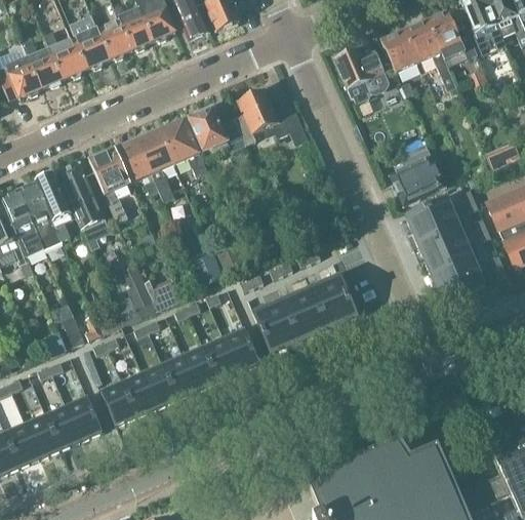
[(136,0),(140,9),(154,41),(157,40),(160,41),(166,39),(167,35),(176,32),(162,0),(136,0)]
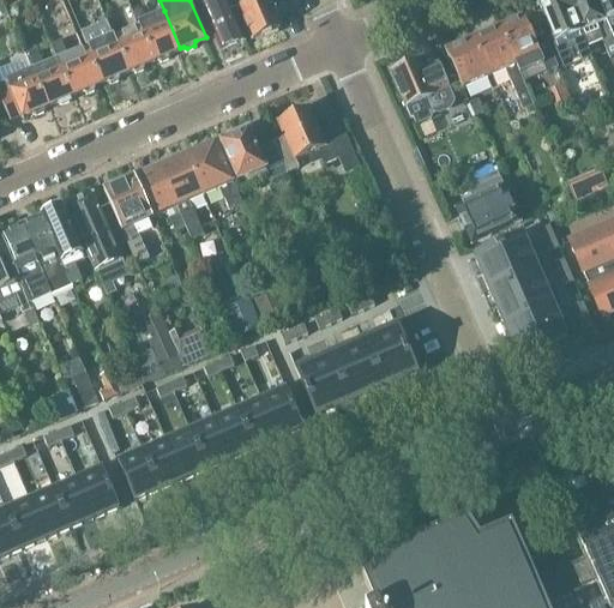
[(202,0),(222,47),(245,37),(233,6),(230,0),(202,0)]
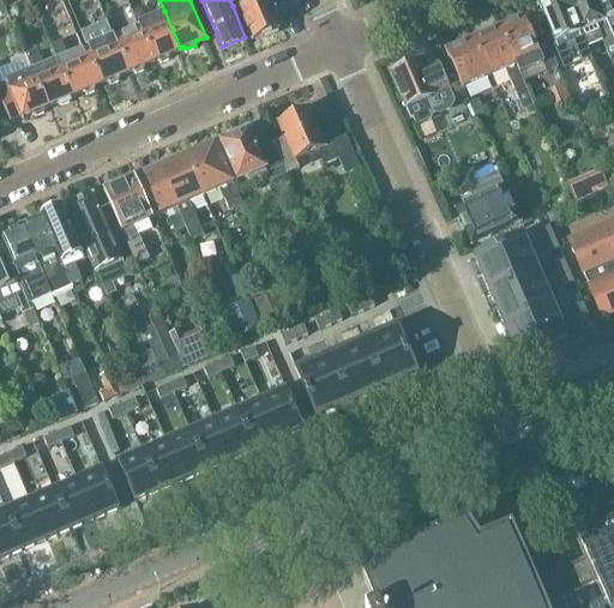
[(274,5),(271,0),(230,0),(233,6),(239,4),(252,34),(281,22),(276,10),(278,8),(276,4),(274,5)]
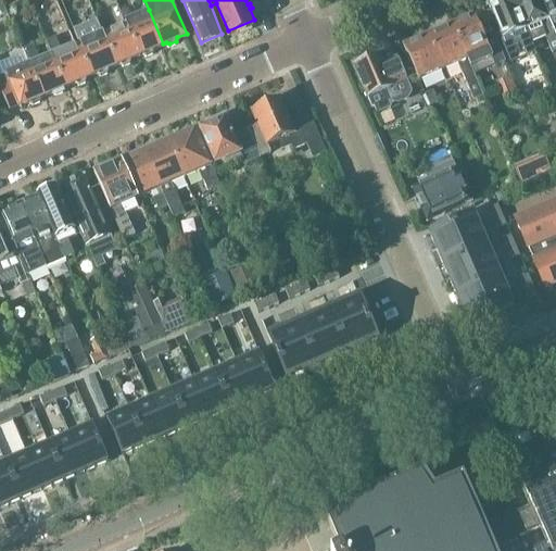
[(254,0),(250,2),(250,3),(252,8),(253,12),(264,8),(261,0),(254,0)]
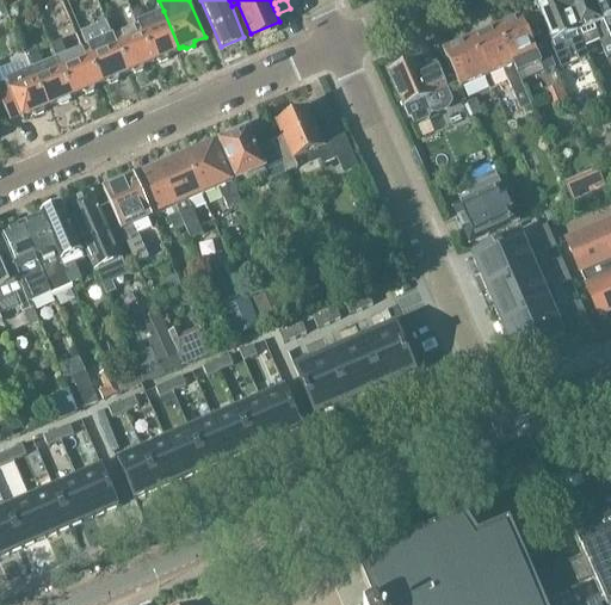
[(574,61),(566,42),(581,36),(566,0),(544,0),(538,2),(539,6),(547,24),(554,38),(551,39),(562,66),(574,61)]
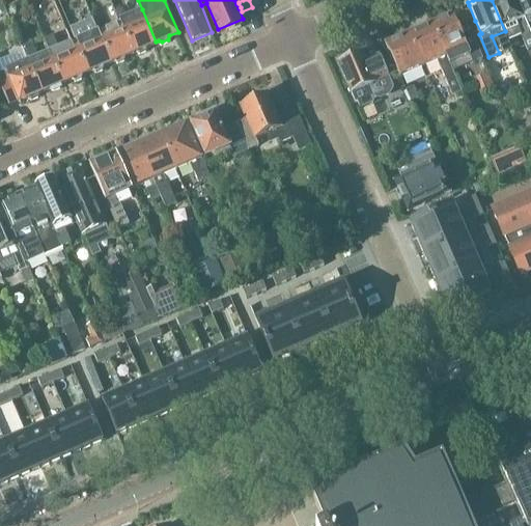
[(530,30),(525,16),(518,0),(492,0),(505,31),(507,35),(521,30),(528,47),(530,45),(530,30)]
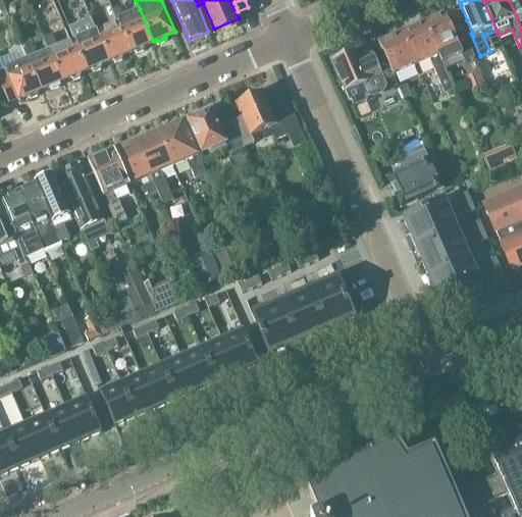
[(509,0),(516,15),(521,12),(521,0),(509,0)]
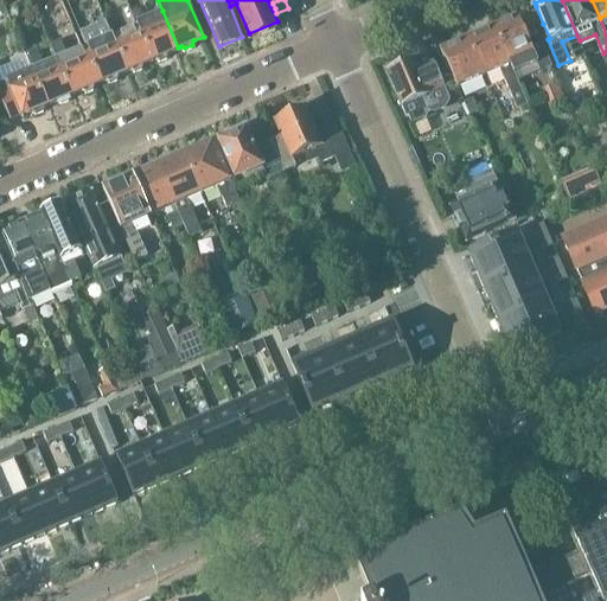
[(536,6),(529,10),(536,27),(543,24),(536,6)]
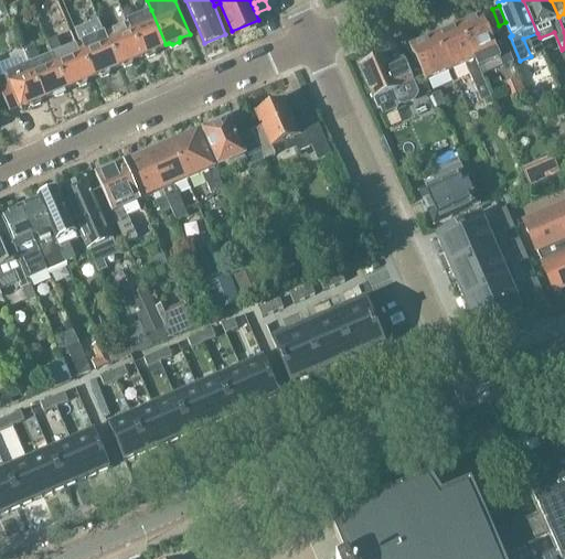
[(479,64),(482,72),(513,58),(499,25),(492,9),(491,7),(481,11),(482,13),(473,18),(471,15),(466,19),(464,22),(461,23),(479,64)]
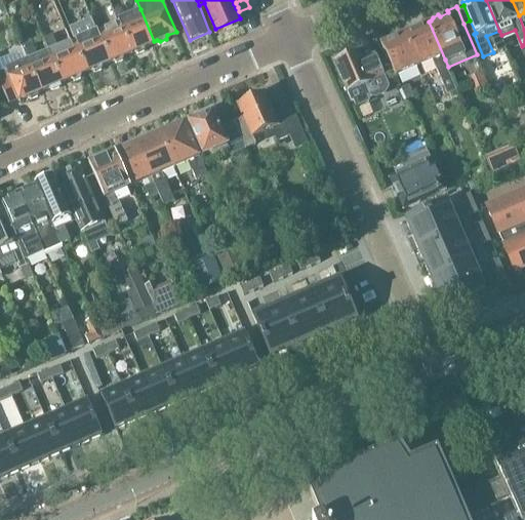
[(147,44),(154,41),(140,9),(119,18),(132,50),(135,49),(138,50),(145,47),(147,44)]
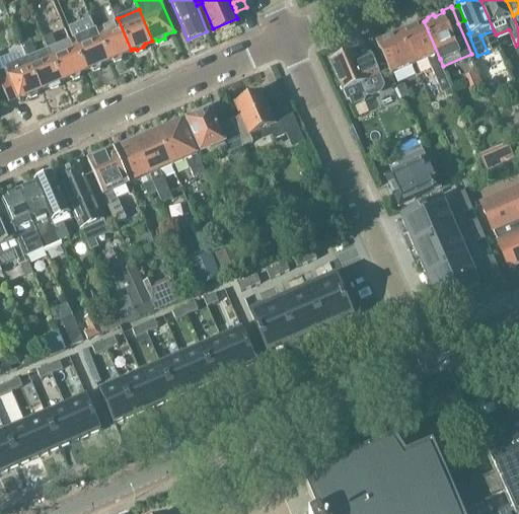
[(91,15),(70,24),(75,37),(72,38),(86,69),(91,67),(94,68),(100,66),(101,62),(109,59),(96,27),(91,15)]
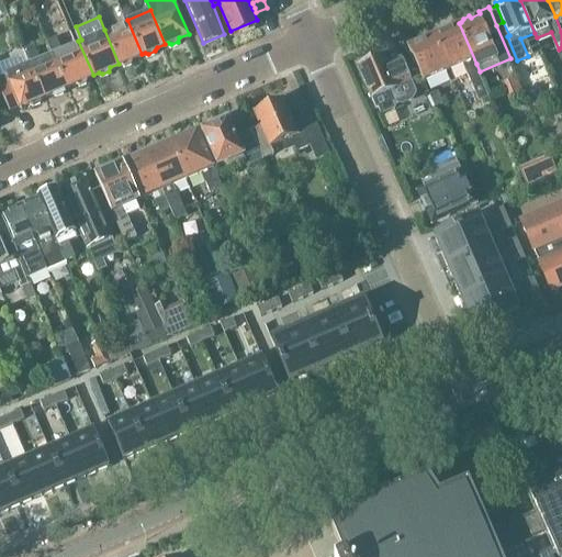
[(127,20),(104,30),(119,64),(122,63),(125,64),(132,60),(133,57),(142,54),(127,20)]
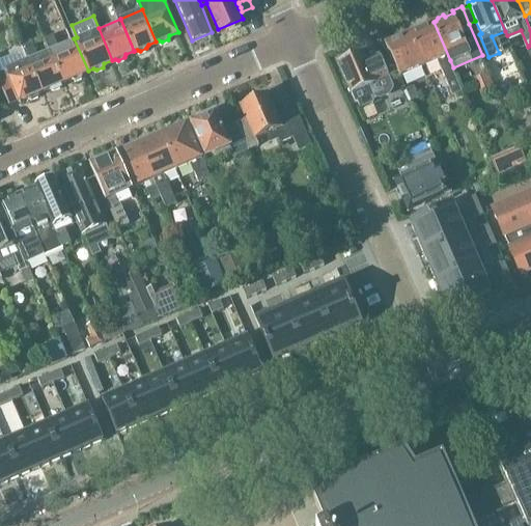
[(414,48),(418,46),(425,63),(438,58),(452,92),(462,88),(453,67),(450,60),(434,22),(425,25),(422,24),(416,26),(415,30),(408,32),(414,48)]
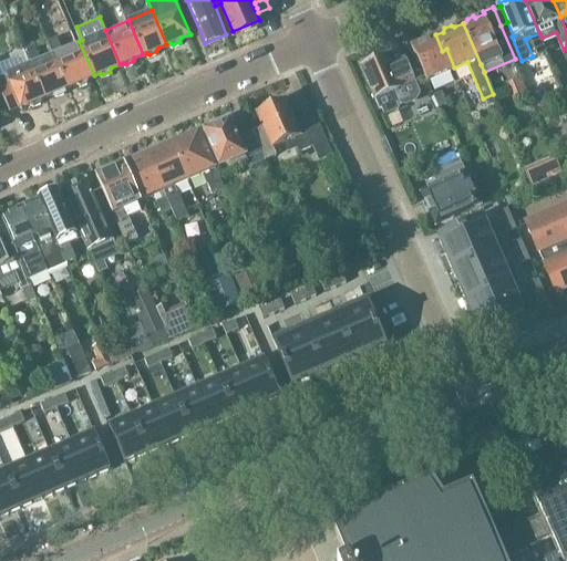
[(57,33),(48,38),(53,52),(69,86),(78,83),(81,84),(88,81),(89,78),(94,75),(79,41),(63,48),(57,33)]
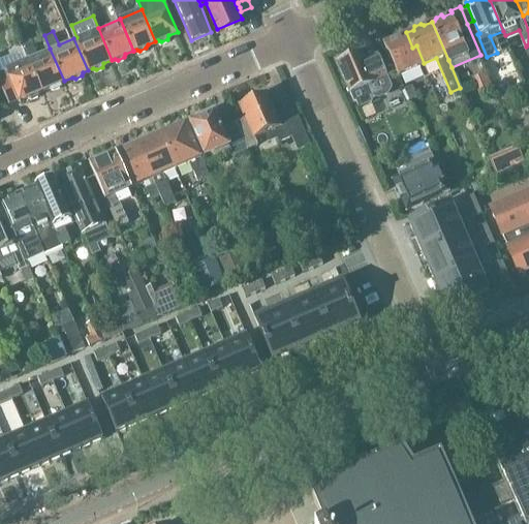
[(399,73),(421,65),(424,63),(416,45),(412,48),(406,32),(404,34),(400,32),(395,34),(394,38),(385,41),(399,73)]
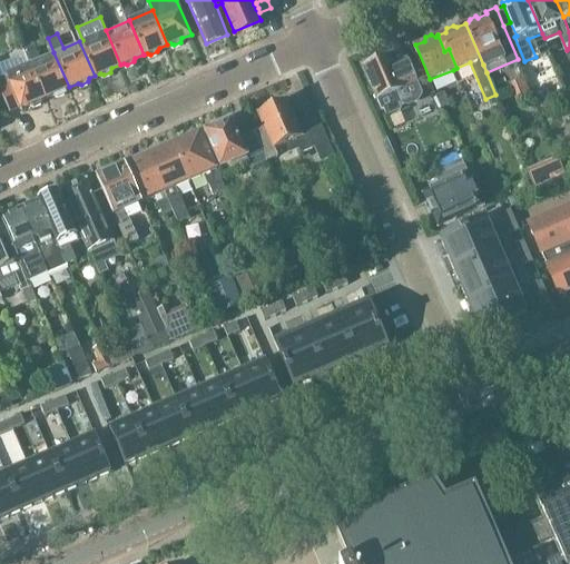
[(53,52),(41,57),(35,43),(25,48),(26,51),(46,97),(55,94),(58,95),(65,91),(67,88),(69,87),(53,52)]
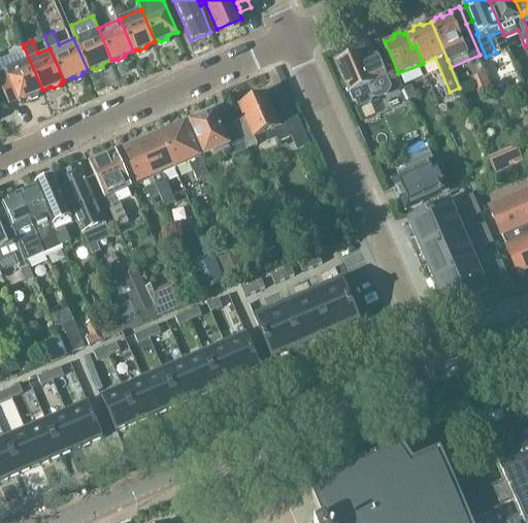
[(12,64),(0,69),(0,79),(9,100),(19,97),(20,99),(29,95),(32,97),(38,94),(39,91),(42,90),(24,47),(8,55),(12,64)]
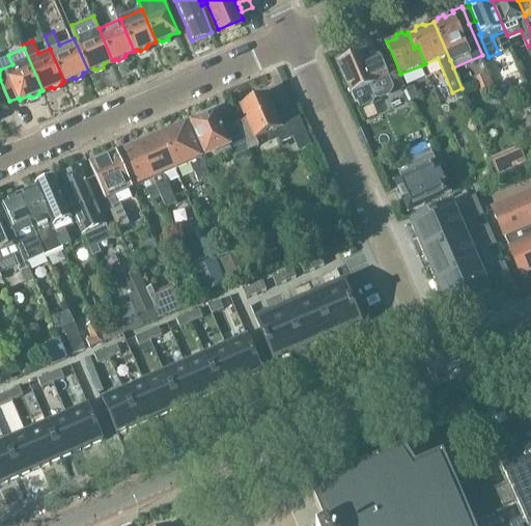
[(380,55),(368,60),(363,49),(339,59),(357,100),(372,92),(376,93),(381,94),(389,91),(391,87),(392,83),(390,78),(380,55)]
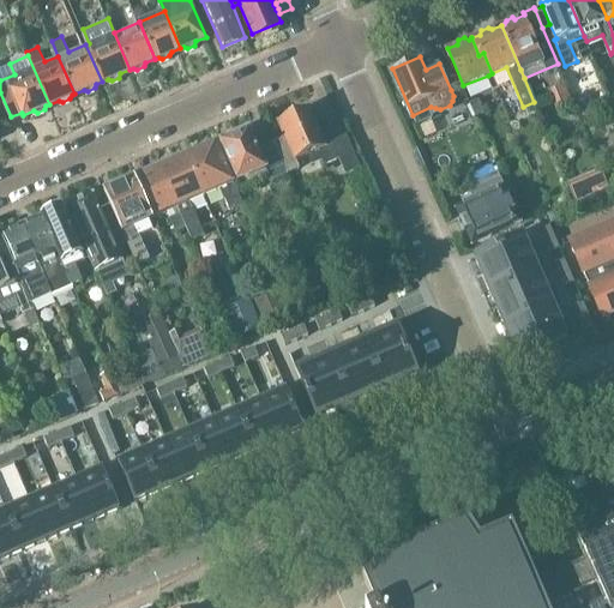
[(477,97),(469,101),(475,113),(482,109),(477,97)]
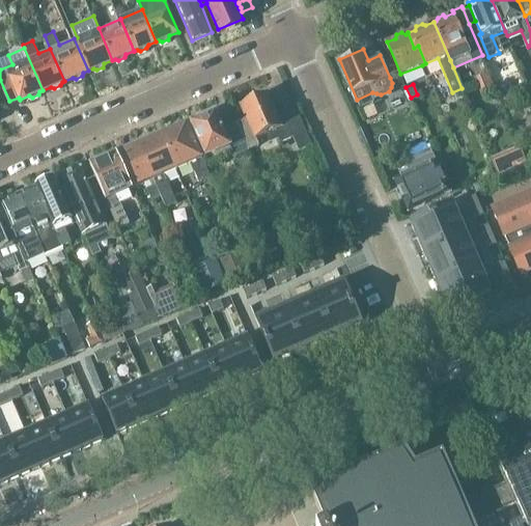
[(255,135),(266,131),(270,140),(279,136),(280,140),(295,134),(300,146),(311,141),(300,114),(286,119),(287,120),(282,122),(268,90),(241,103),(246,115),(236,119),(249,146),(258,142),(255,135)]
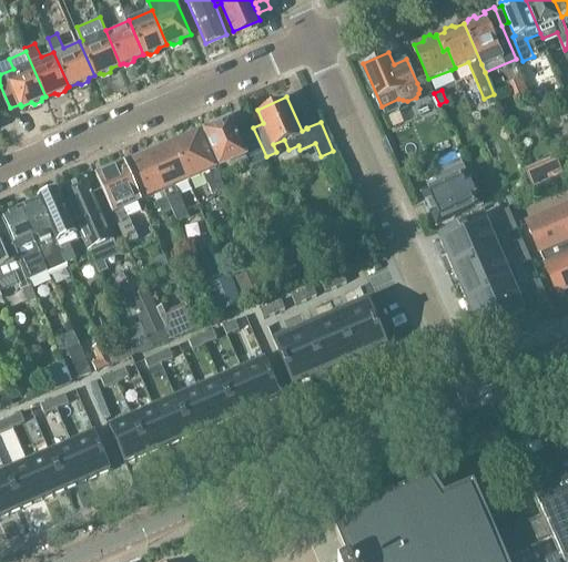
[(251,163),(266,156),(253,128),(239,134),(233,122),(236,121),(233,113),(216,120),(217,123),(205,129),(223,170),(233,165),(231,160),(246,153),(251,163)]
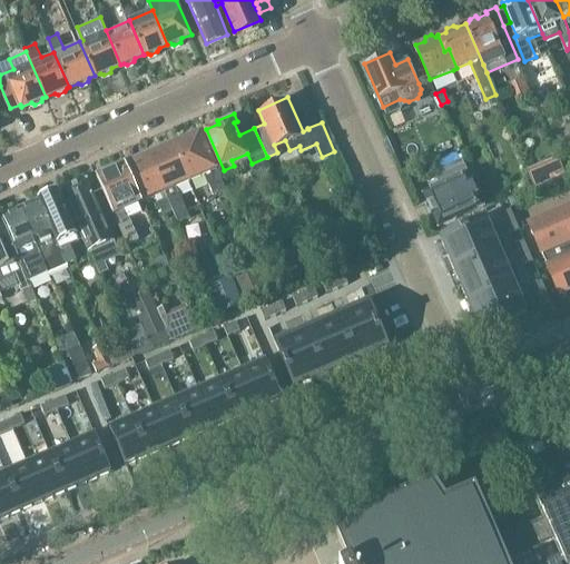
[(204,171),(213,191),(225,186),(199,128),(196,129),(197,131),(190,134),(188,134),(180,137),(178,139),(172,142),(187,179),(204,171)]
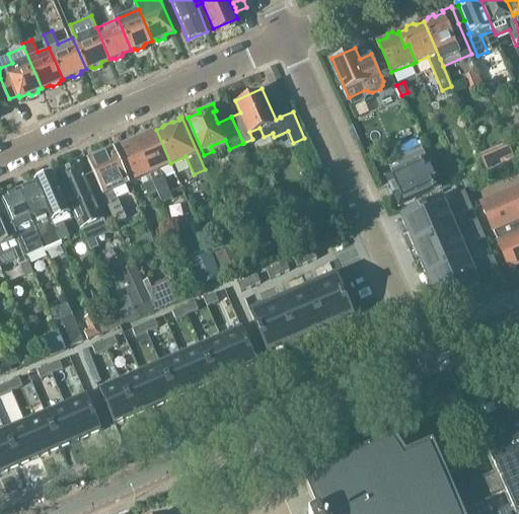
[(152,176),(157,189),(160,196),(170,192),(160,167),(170,163),(156,130),(155,130),(153,129),(146,132),(144,135),(138,138),(137,136),(135,137),(150,172),(152,176)]
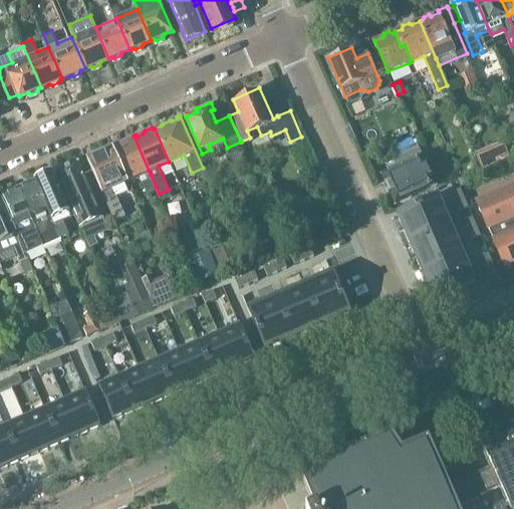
[(513,134),(503,139),(510,154),(511,155),(513,153),(513,134)]
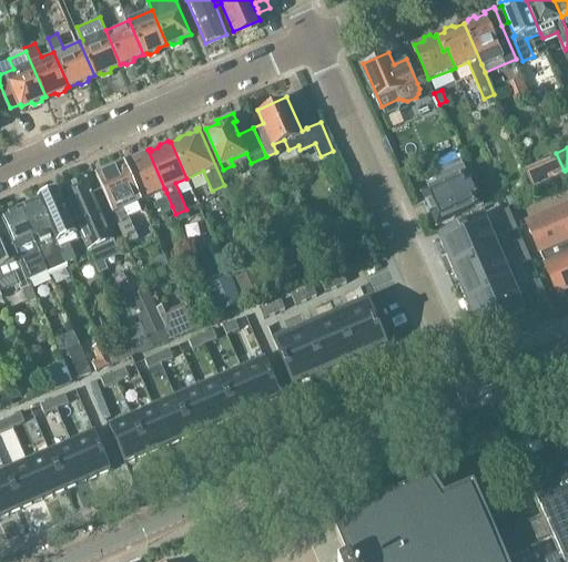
[(140,198),(164,188),(148,150),(145,151),(146,152),(139,156),(137,155),(129,159),(127,162),(124,162),(140,198)]
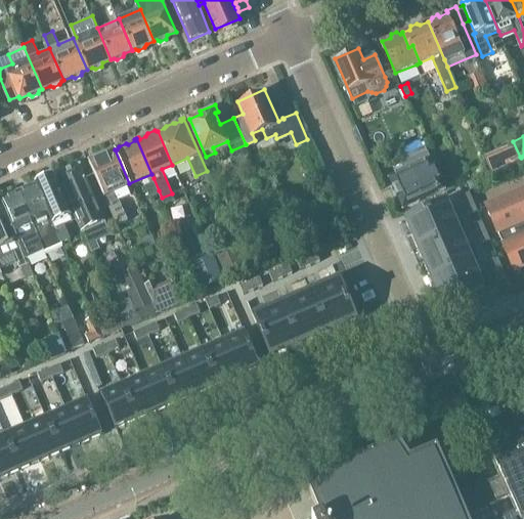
[(406,147),(409,156),(429,149),(426,141),(406,147)]
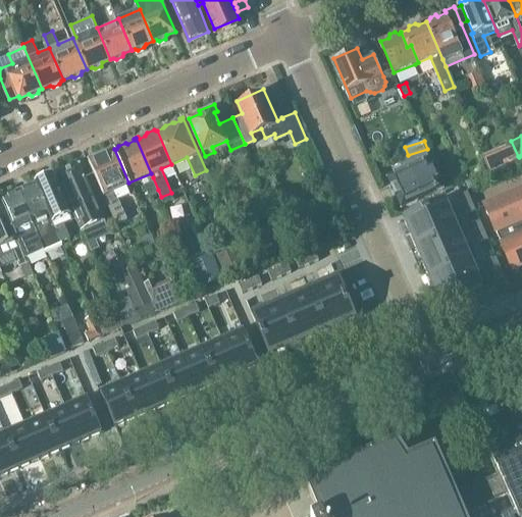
[(497,147),(483,153),(489,168),(504,162),(497,147)]
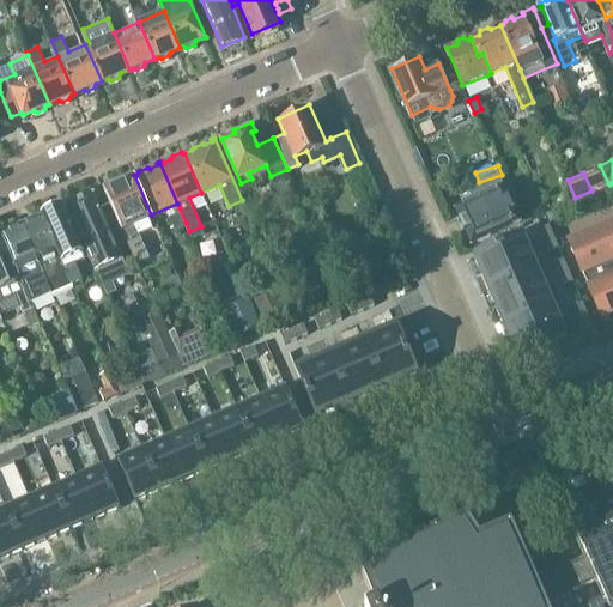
[(104,186),(122,228),(134,255),(147,249),(135,222),(151,214),(134,175),(128,177),(126,176),(117,181),(115,183),(108,187),(108,184),(104,186)]
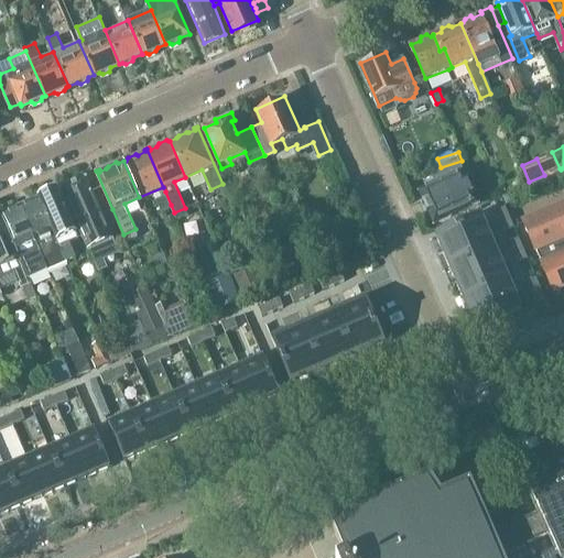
[(464,165),(419,185),(435,220),(479,200),(464,165)]
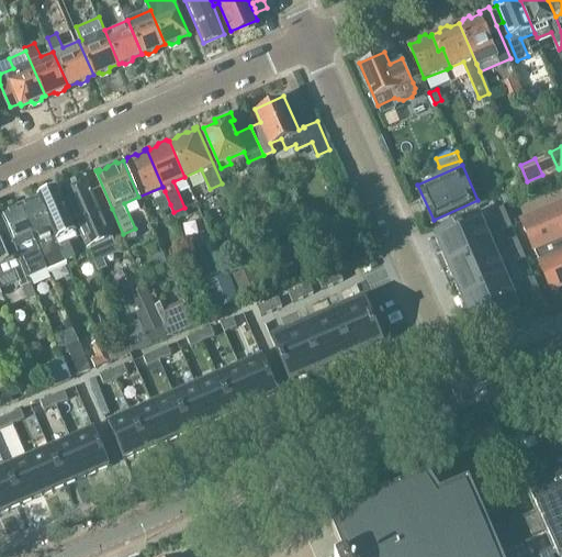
[(89,247),(103,241),(113,236),(86,175),(62,186),(89,247)]
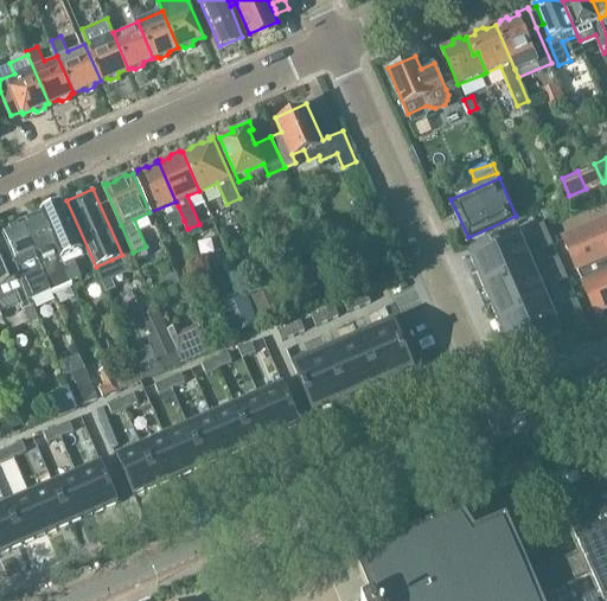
[(82,273),(72,253),(83,248),(63,202),(42,211),(71,277),(82,273)]
